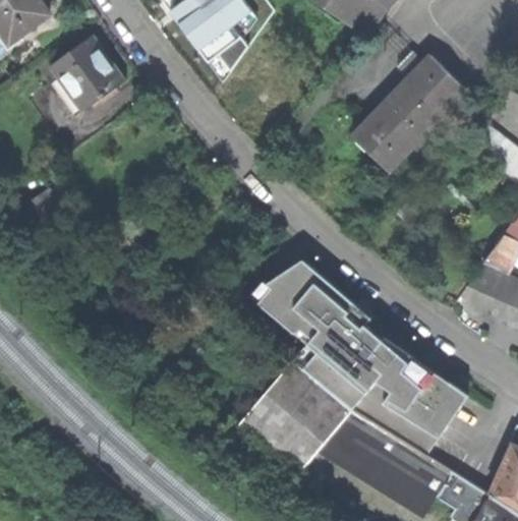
[(37,0),(0,0),(0,30),(8,41),(47,13),(37,0)]
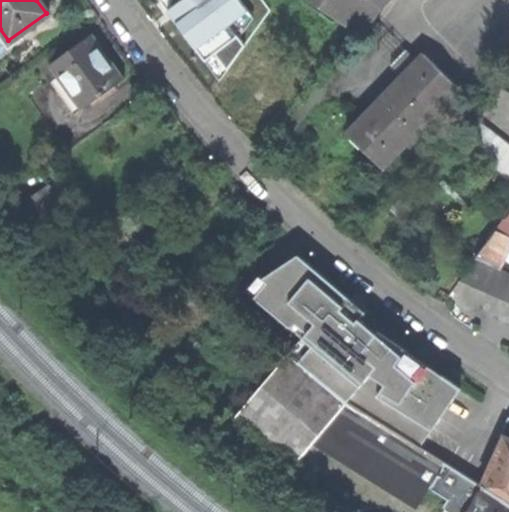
[(163,0),(165,1),(187,30),(189,32),(215,66),(224,72),(236,63),(249,42),(242,32),(271,11),(262,0),(163,0)]
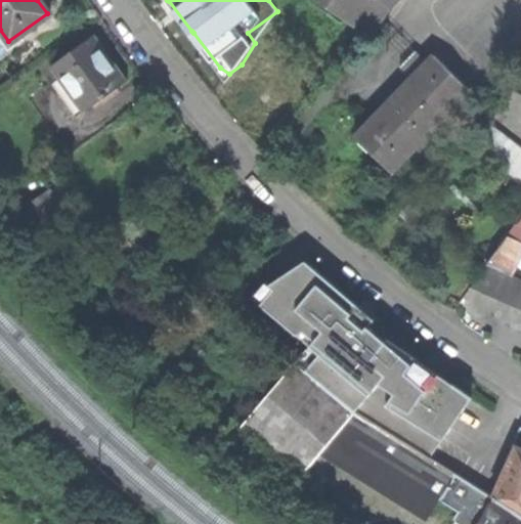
[(107,56),(92,35),(48,68),(81,113),(125,80),(107,56)]
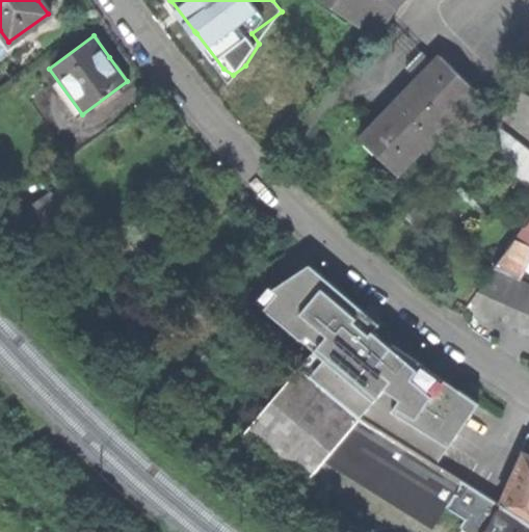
[(421,81),(363,140),(396,173),(475,91),(459,76),(443,60),(437,67),(424,54),(408,69),(421,81)]
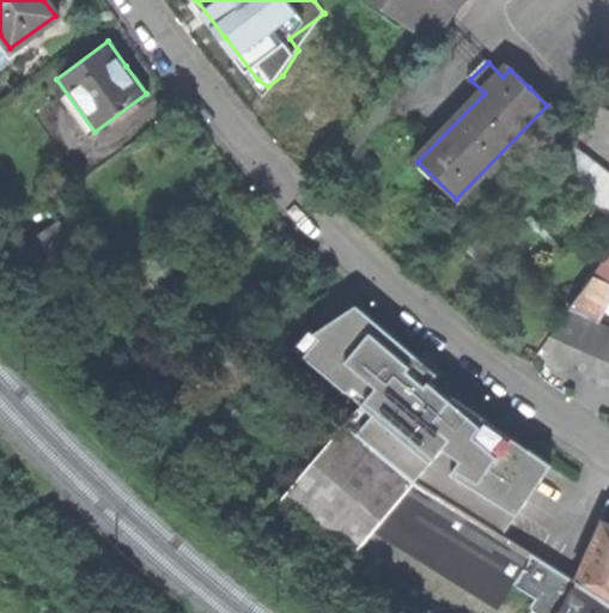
[(608,173),(567,141),(548,170),(608,216),(608,173)]
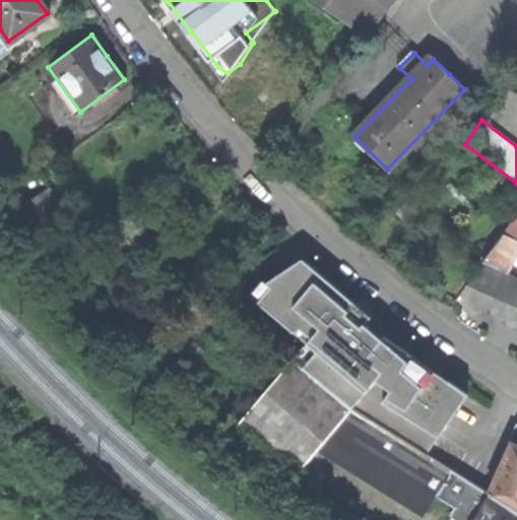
[(516,232),(505,228),(481,261),(504,271),(516,246),(516,232)]
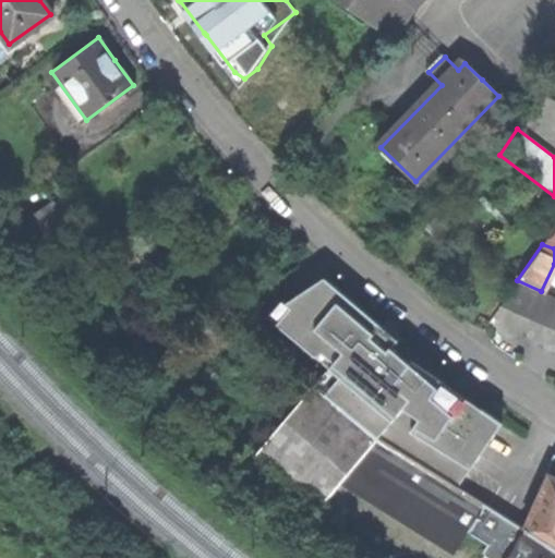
[(554,296),(541,291),(517,280),(499,304),(554,329),(554,296)]
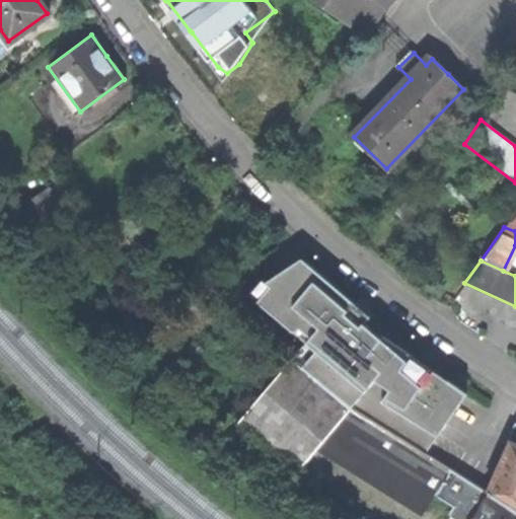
[(424,453),(463,393),(380,337),(378,339),(365,327),(345,310),(346,309),(295,267),(278,287),(273,282),(254,304),(304,342),(290,358),(351,408),(424,453)]
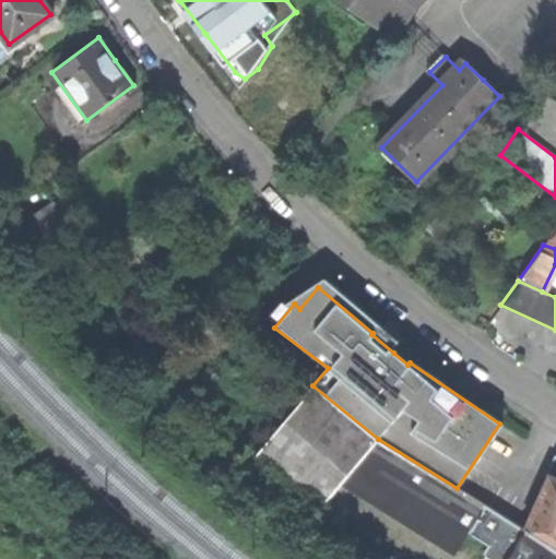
[(481,555),(488,558),(555,558),(555,549),(524,530),(457,488),(378,439),(312,385),(255,455),(311,506),(338,464),(460,542),(465,533),(486,545),(481,555)]
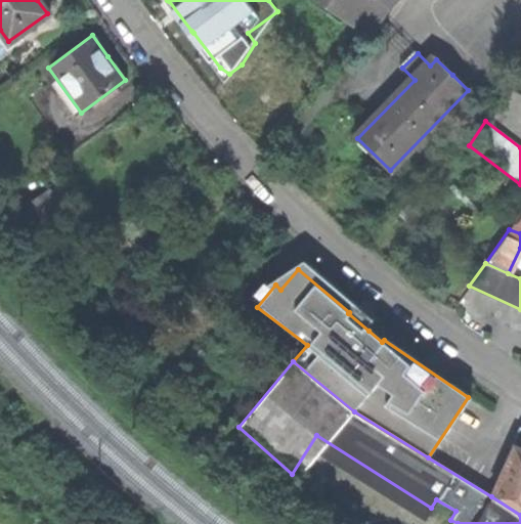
[(514,447),(491,496),(520,515),(520,427),(518,426),(510,445),(514,447)]
